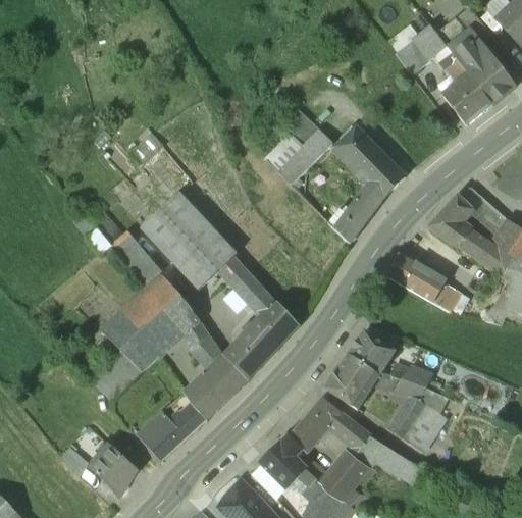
[(512,0),(494,16),(521,45),(521,0),(512,0)]
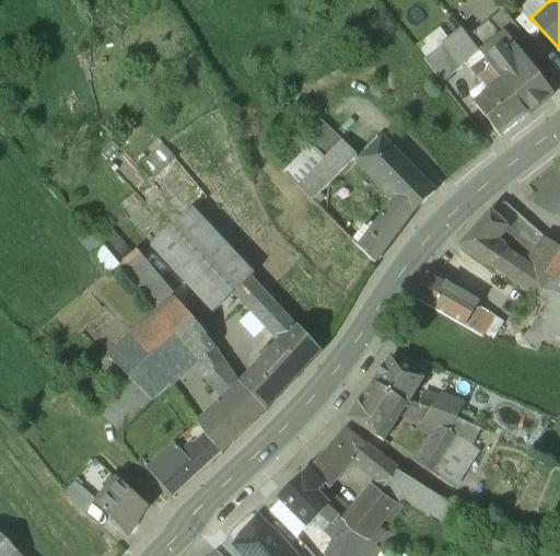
[(526,34),(503,6),(490,16),(513,45),(526,34)]
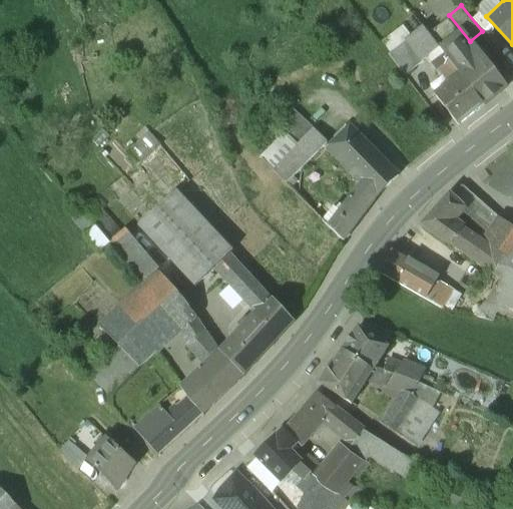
[(505,85),(482,55),(479,58),(467,43),(468,42),(460,32),(460,33),(447,17),(429,31),(428,32),(438,45),(448,57),(483,102),(484,102),(505,85)]
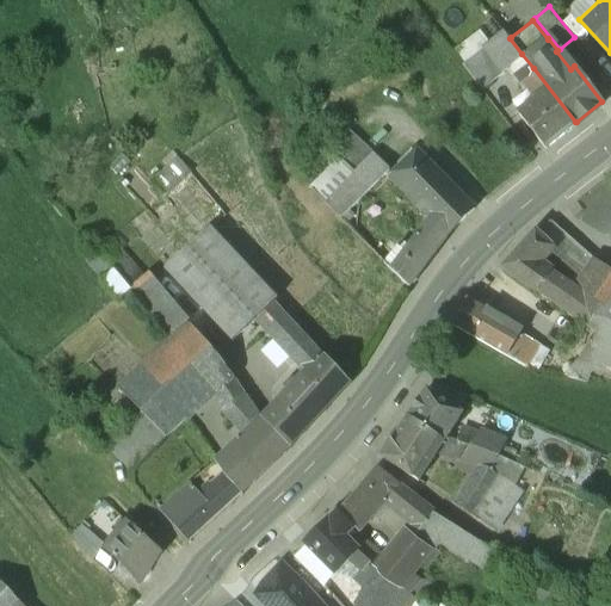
[(511,37),(505,30),(486,44),(504,69),(508,66),(507,65),(522,54),(510,38),(511,37)]
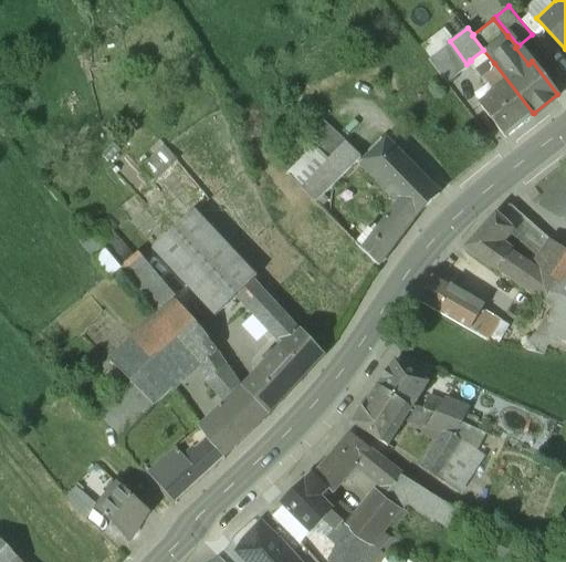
[(467,64),(450,41),(429,56),(446,80),(467,64)]
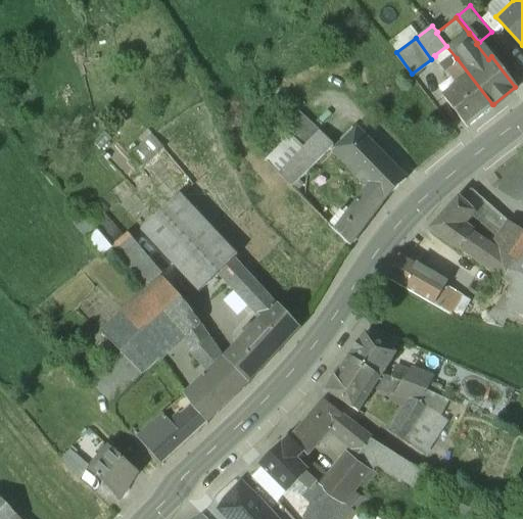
[(446,46),(434,55),(435,56),(444,68),(446,66),(457,58),(446,46)]
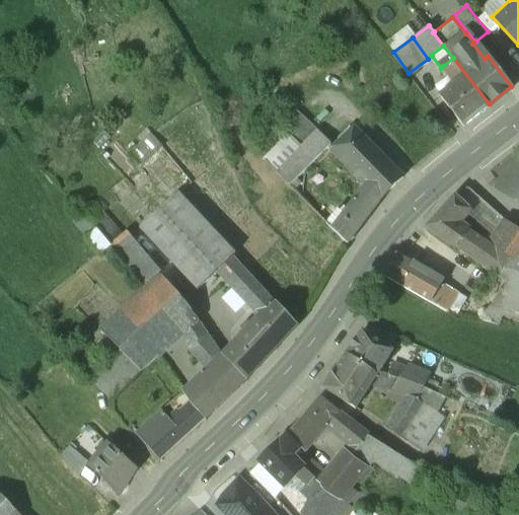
[(489,103),(453,58),(443,66),(456,82),(440,94),(463,124),(489,103)]
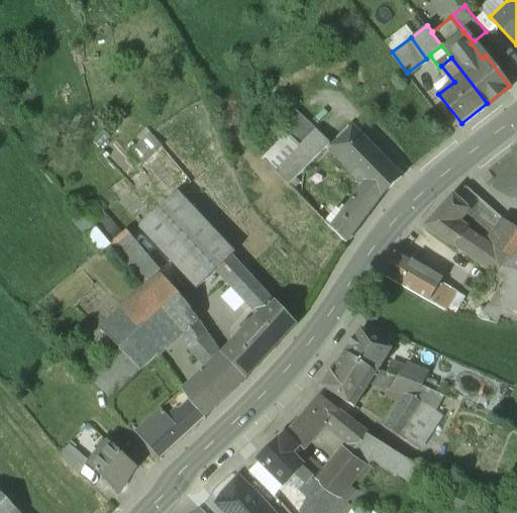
[(301,141),(289,154),(291,156),(277,171),(288,183),(295,176),(330,139),(297,109),(282,124),(301,141)]
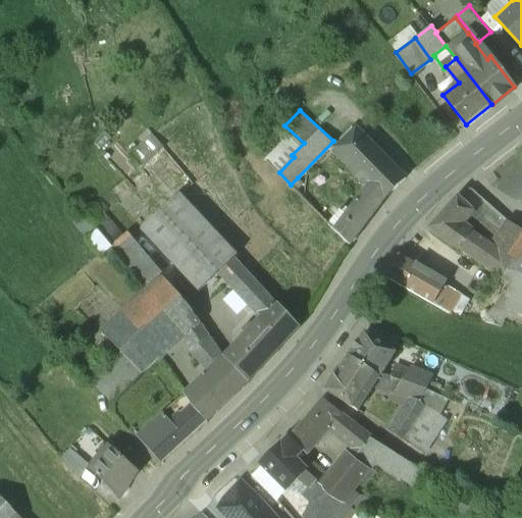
[(405,175),(356,125),(335,146),(370,180),(346,212),(333,227),(349,243),(384,195),(405,175)]
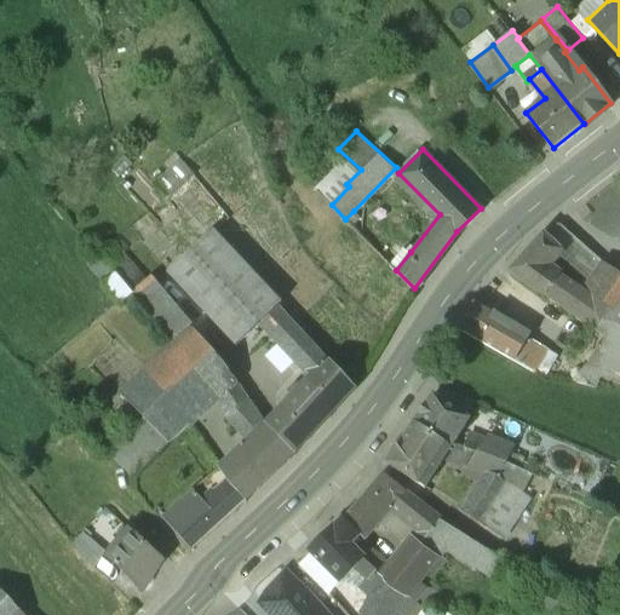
[(182,157),(154,183),(166,197),(194,172),(182,157)]
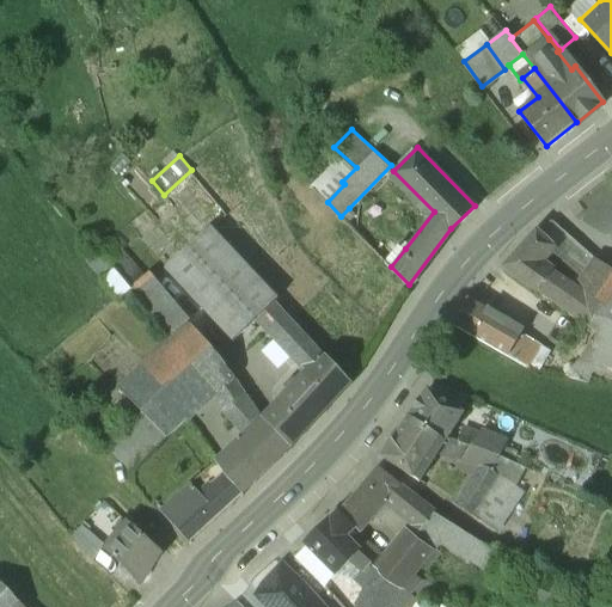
[(185,210),(203,231),(210,225),(197,200),(185,210)]
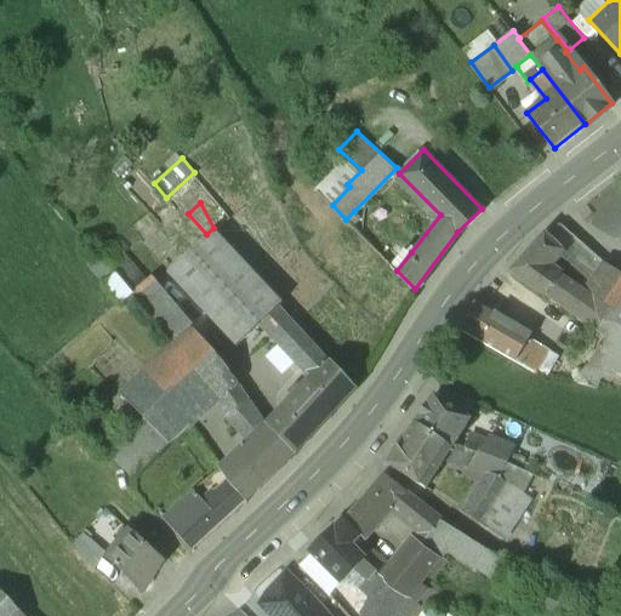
[(354,211),(346,220),(349,222),(358,214),(354,211)]
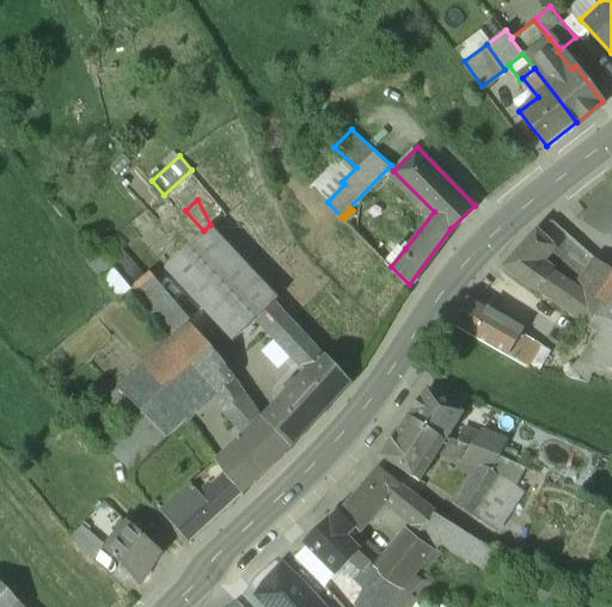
[(277,296),(210,225),(203,231),(165,267),(232,338),(257,316),(274,300),(277,296)]
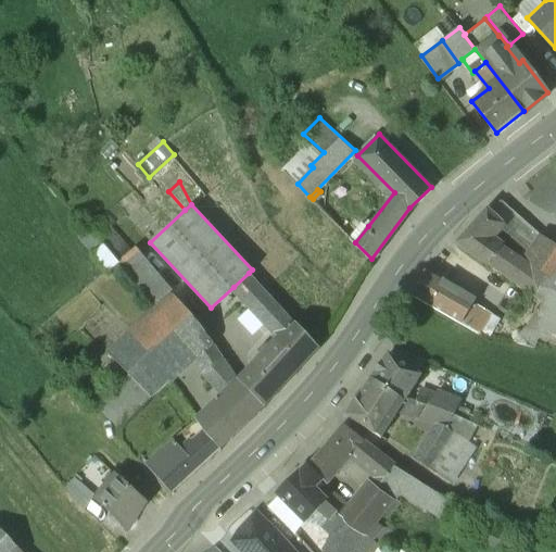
[(488,207),(457,240),(488,262),(502,246),(491,238),(491,233),(503,222),(488,207)]
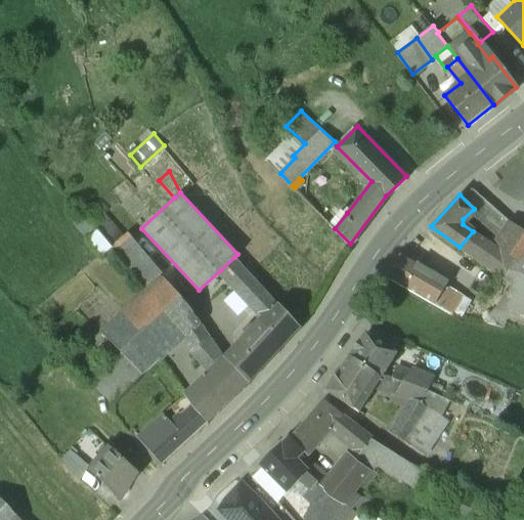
[(94,203),(84,212),(97,227),(107,218),(94,203)]
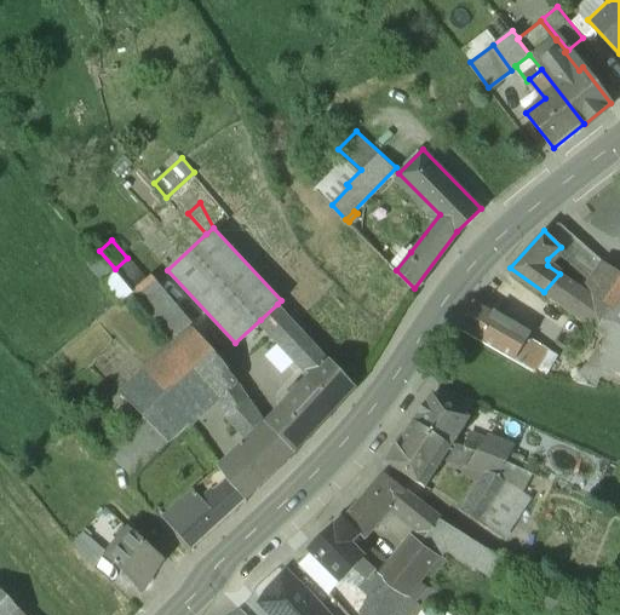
[(402,246),(390,264),(396,270),(411,252),(402,246)]
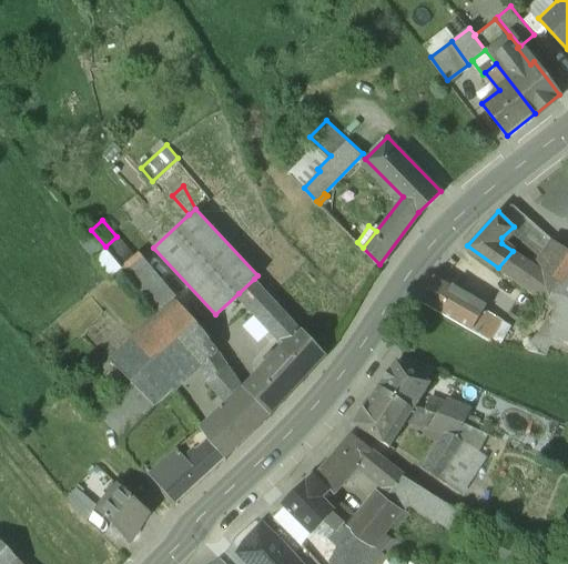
[(91,230),(80,240),(95,257),(107,248),(105,247),(91,230)]
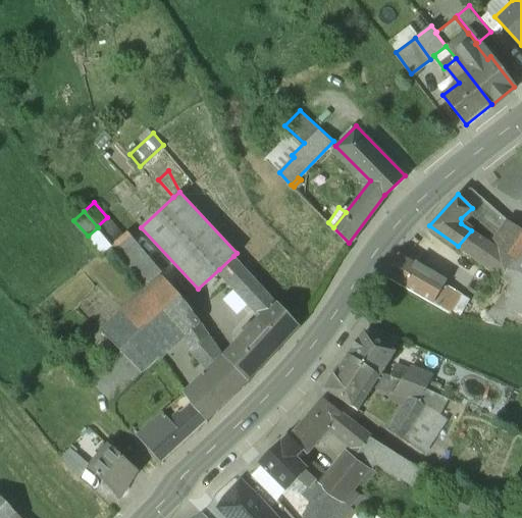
[(122,235),(107,217),(97,226),(98,227),(112,245),(122,235)]
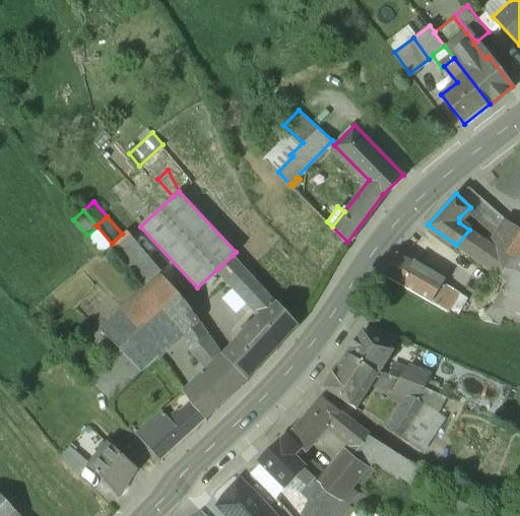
[(490,245),(479,261),(508,281),(519,263),(519,229),(506,219),(490,245)]
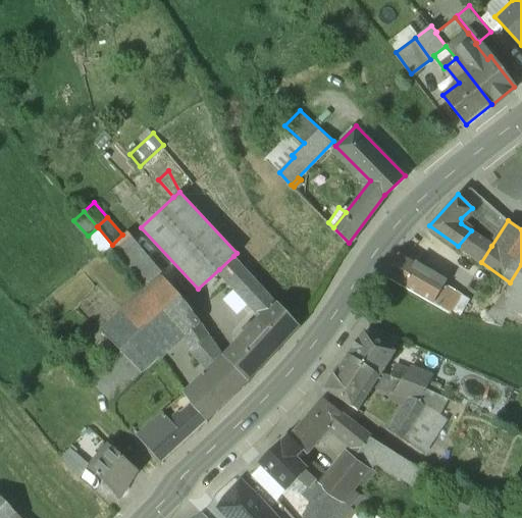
[(98,227),(88,236),(102,253),(111,245),(112,245),(98,227)]
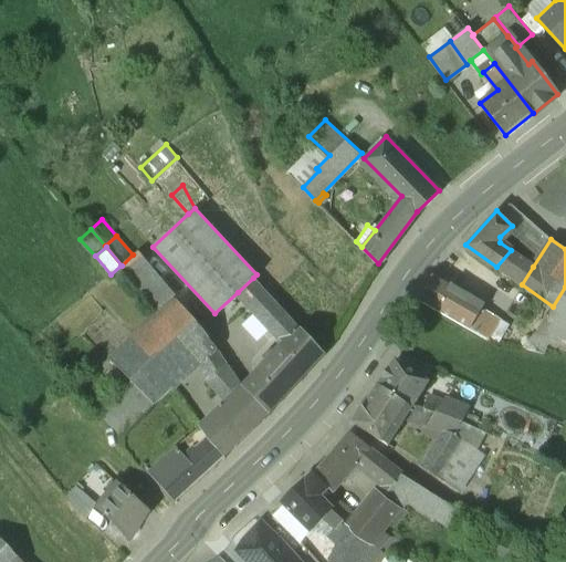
[(511,250),(496,267),(522,284),(533,267),(511,250)]
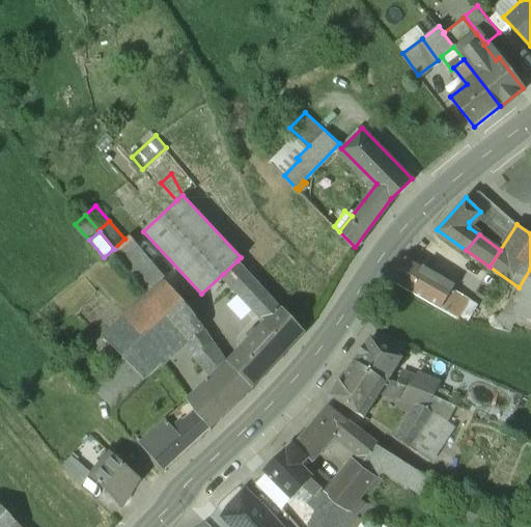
[(163,276),(128,237),(124,239),(114,249),(113,249),(148,289),(163,276)]
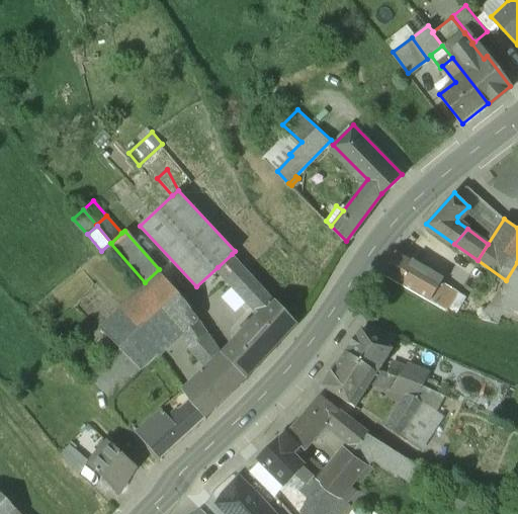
[(440,279),(395,251),(383,272),(429,298),(440,279)]
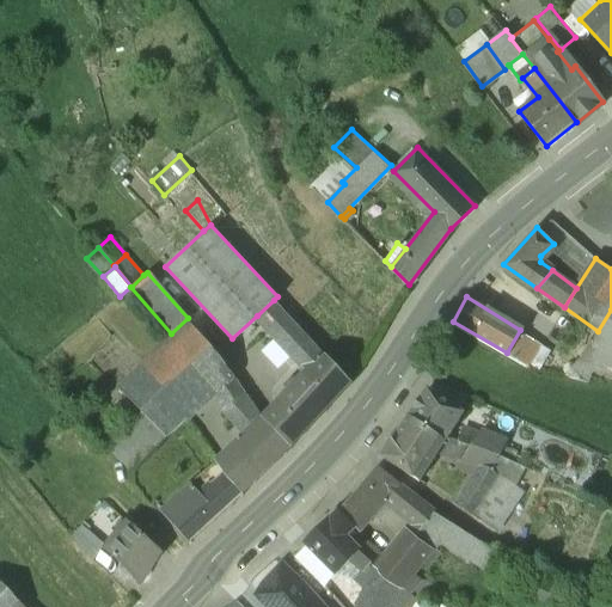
[(326,356),(274,300),(257,316),(306,368),(310,373),(328,356),(328,355),(326,356)]
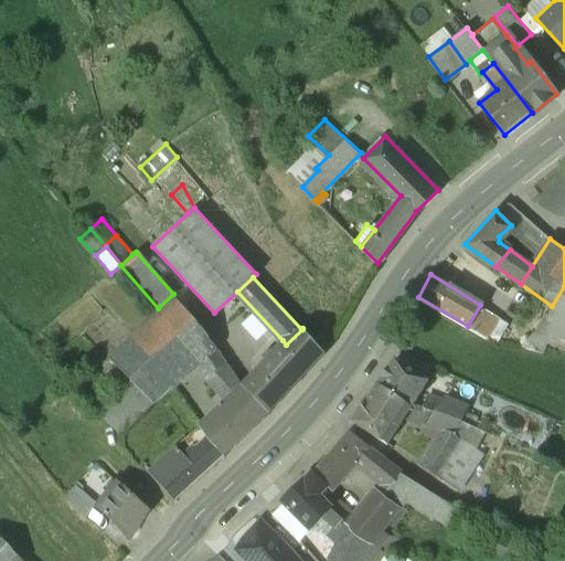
[(564,286),(552,306),(536,327),(554,332),(564,336),(564,286)]
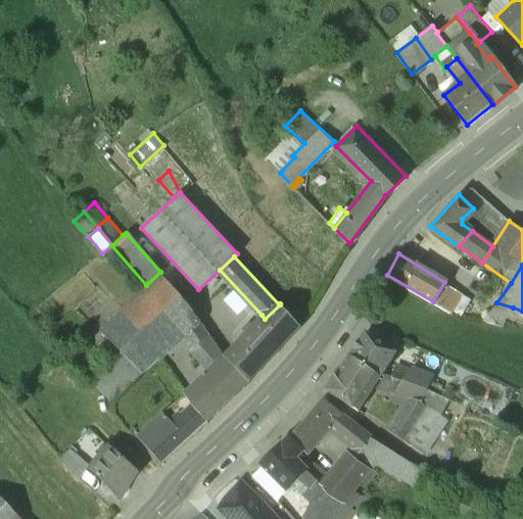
[(187,302),(162,274),(101,331),(107,336),(122,350),(142,372),(185,333),(193,345),(207,332),(187,302)]
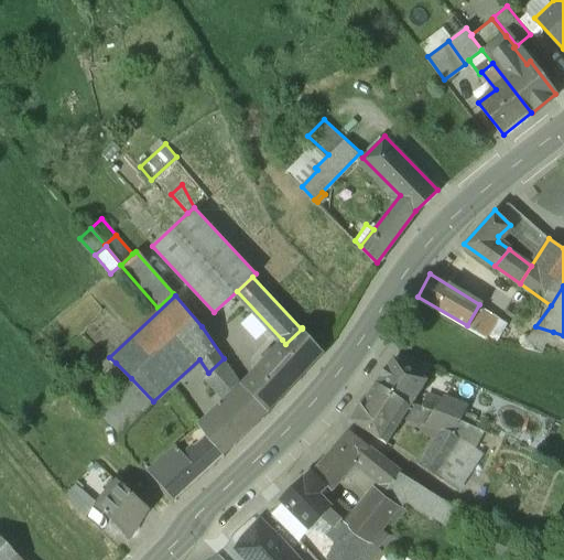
[(479,304),(467,325),(479,333),(485,323),(492,311),(479,304)]
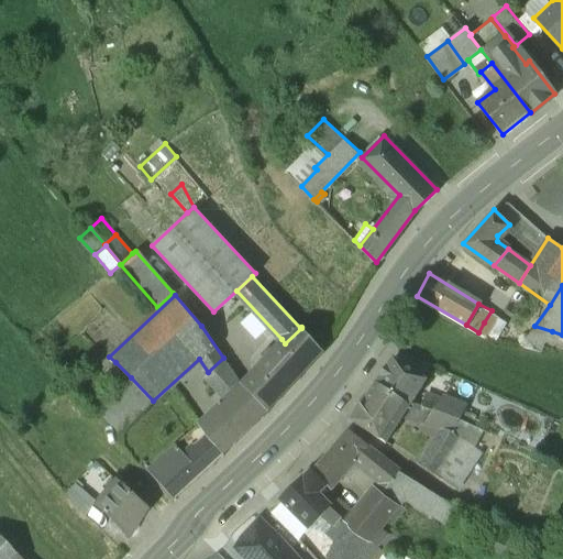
[(490,326),(484,322),(478,332),(484,336),(490,326)]
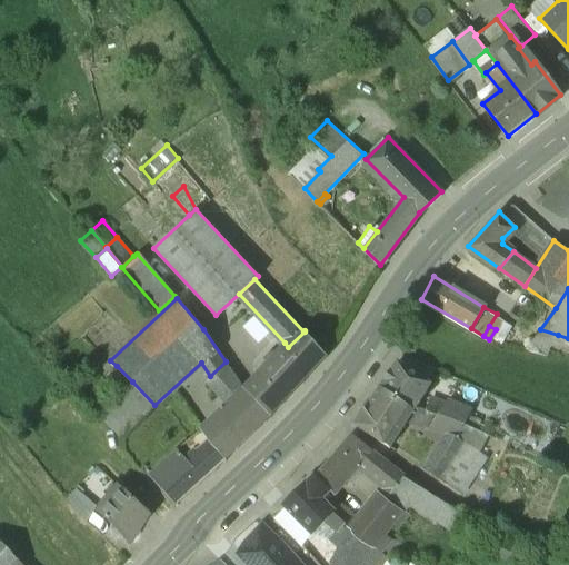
[(558,335),(540,329),(526,347),(551,355),(558,335)]
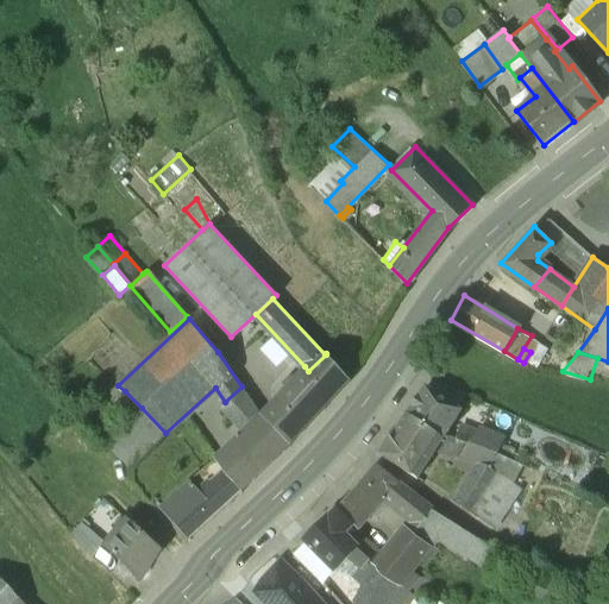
[(287,385),(261,414),(289,442),(349,378),(346,376),(347,376),(326,354),(308,371),(305,366),(295,377),(287,385)]
